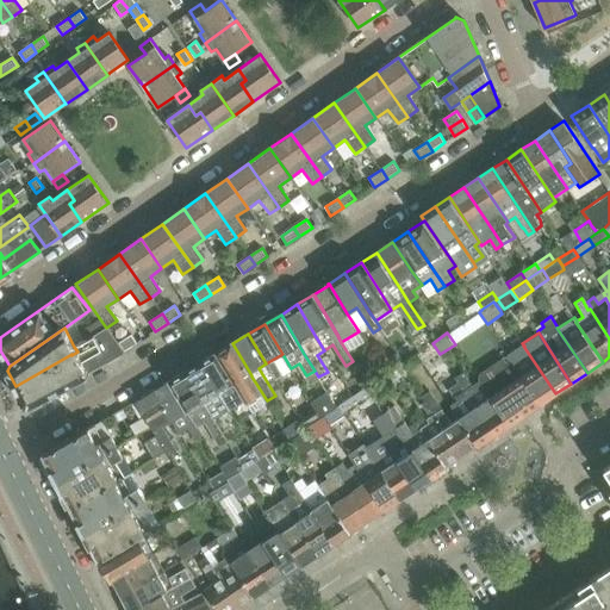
[(131,335),(118,343),(124,352),(137,343),(131,335)]
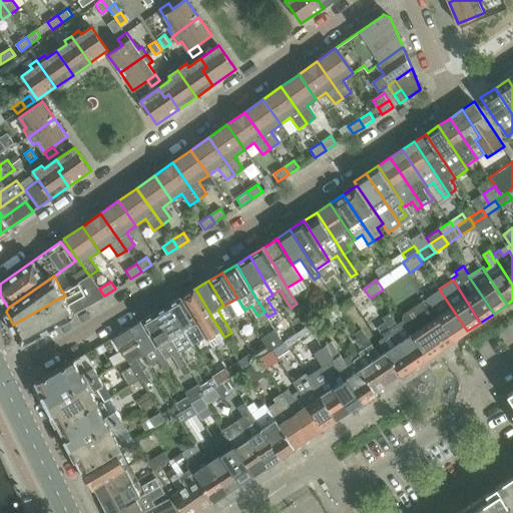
[(60,298),(13,325),(19,338),(25,340),(78,313),(76,308),(72,310),(69,304),(86,295),(79,283),(62,292),(65,296),(60,299),(60,298)]
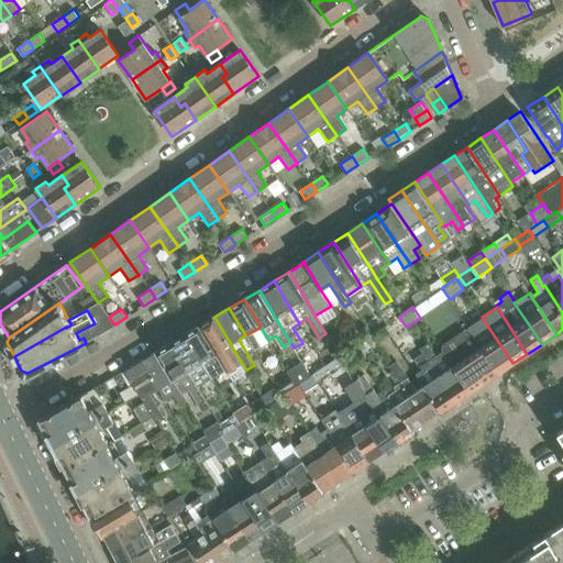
[(214,317),(200,326),(217,353),(228,371),(230,375),(244,366),(236,354),(232,348),(232,346),(214,317)]
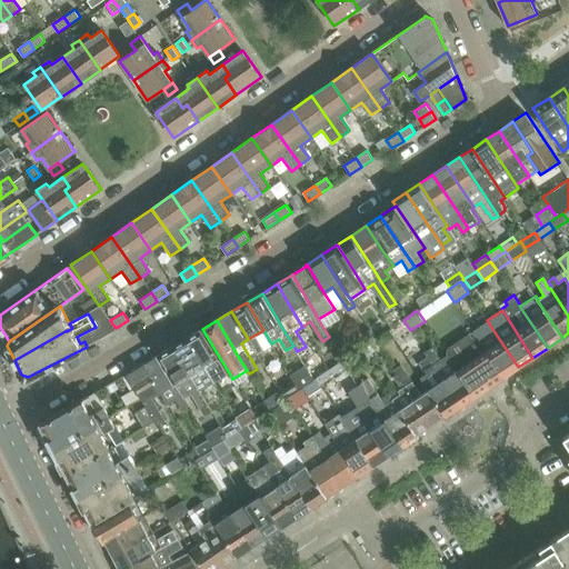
[(488,322),(473,332),(475,335),(476,336),(486,351),(502,375),(503,377),(518,367),(488,322)]
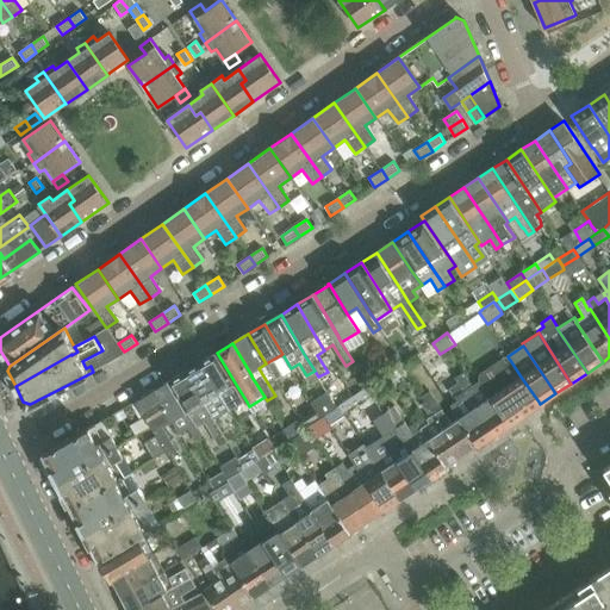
[(217,353),(201,362),(221,394),(231,411),(247,402),(235,383),(217,353)]
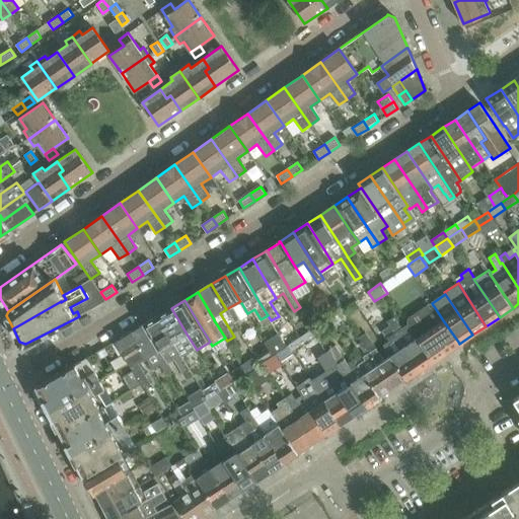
[(171,308),(157,316),(173,342),(182,358),(197,350),(188,336),(171,308)]
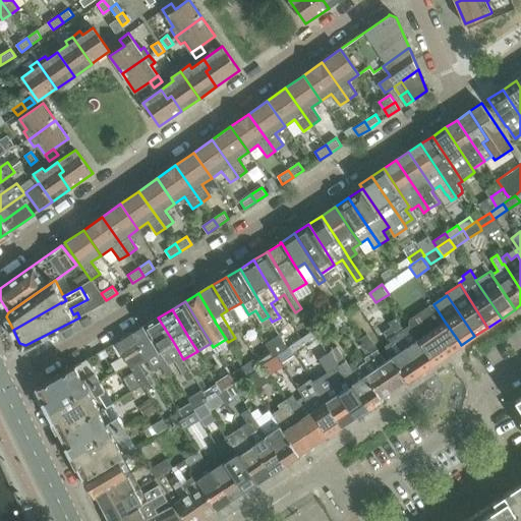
[(338,313),(329,320),(334,328),(343,322),(338,313)]
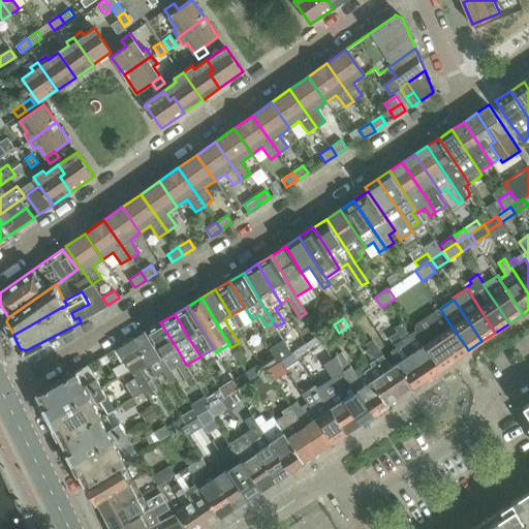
[(186,365),(177,348),(160,322),(147,330),(158,348),(164,359),(173,371),(178,368),(190,389),(198,383),(186,365)]
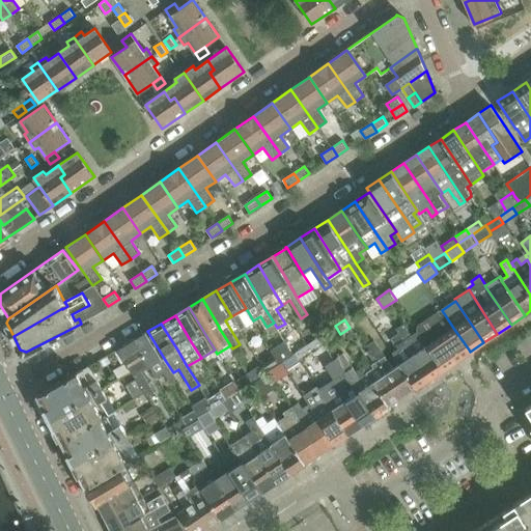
[(469,350),(453,328),(447,332),(442,326),(436,330),(456,361),(470,352),(469,350)]
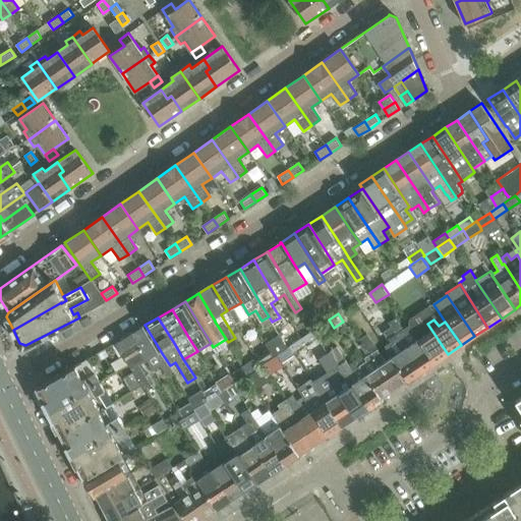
[(427,324),(421,328),(426,334),(418,339),(435,363),(448,354),(427,324)]
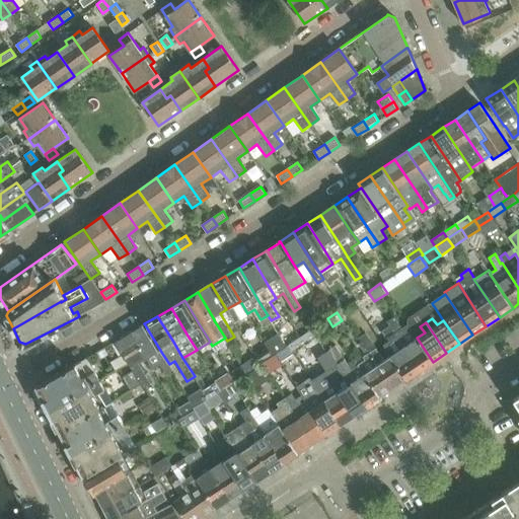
[(144,323),(131,331),(137,342),(146,356),(146,357),(154,370),(160,366),(165,373),(172,369),(169,364),(161,352),(155,342),(144,323)]
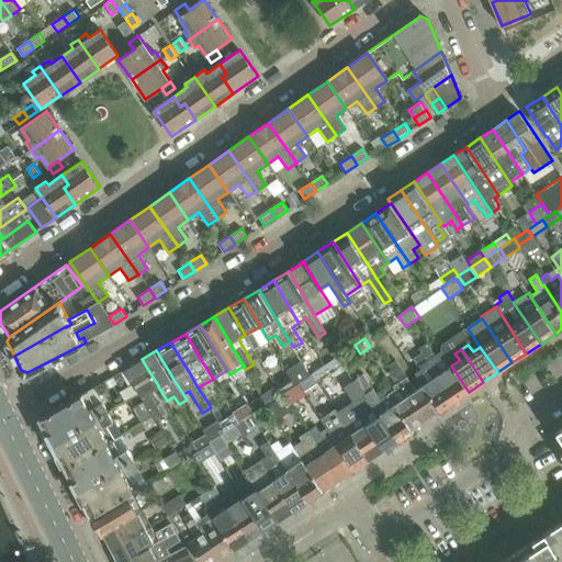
[(317,382),(346,362),(340,355),(312,374),(317,382)]
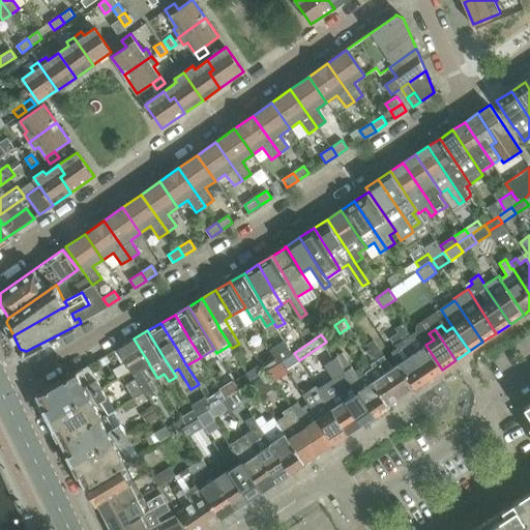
[(149,363),(140,349),(134,339),(118,348),(136,377),(144,391),(148,396),(154,392),(141,370),(149,364),(149,363)]
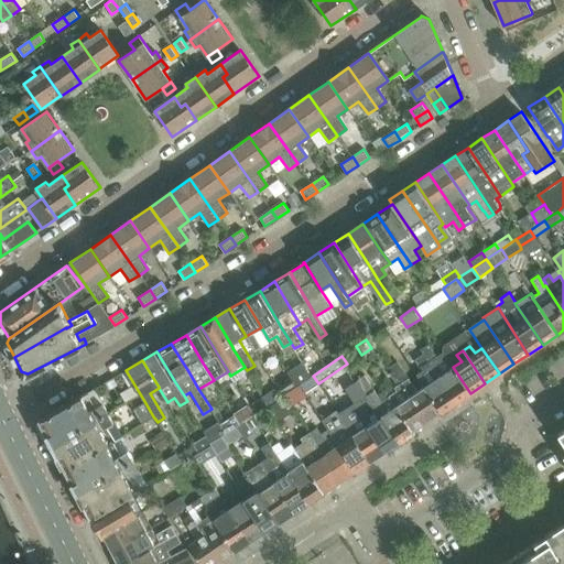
[(470,393),(453,367),(446,372),(442,365),(434,370),(456,403),(470,393)]
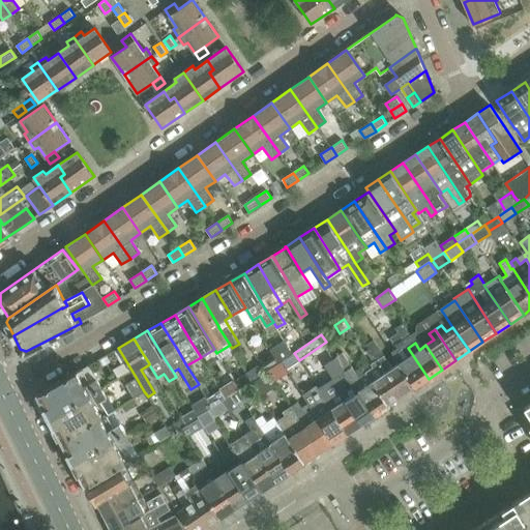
[(406,358),(399,363),(415,388),(429,379),(408,348),(402,352),(406,358)]
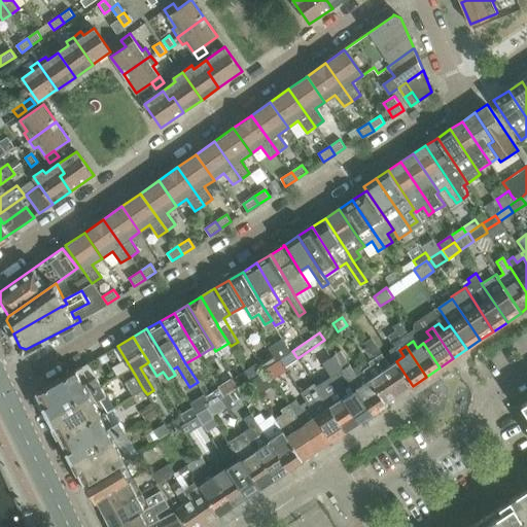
[(297,359),(297,358),(292,351),(281,359),(286,366),(297,359)]
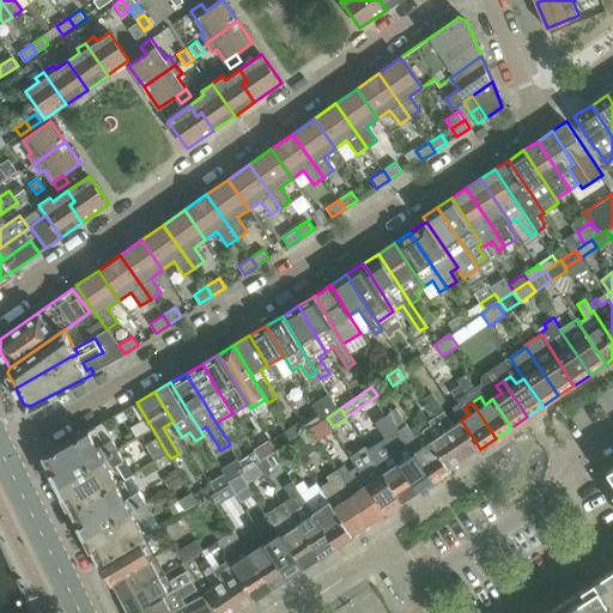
[(316,410),(299,420),(307,431),(323,420),(316,410)]
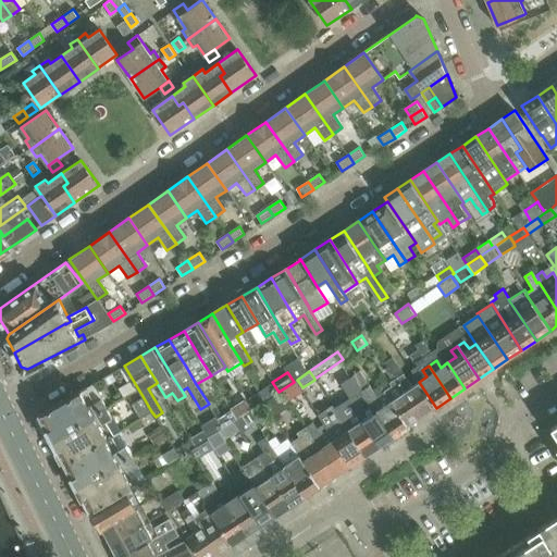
[(138,388),(133,380),(119,388),(123,397),(138,388)]
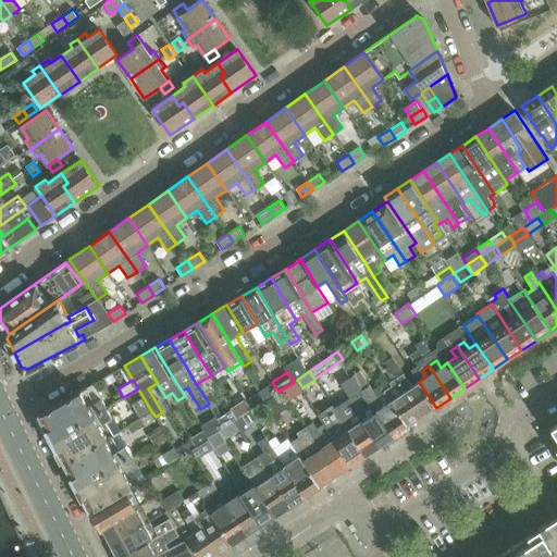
[(436,408),(419,382),(412,387),(407,380),(399,385),(422,417),(436,408)]
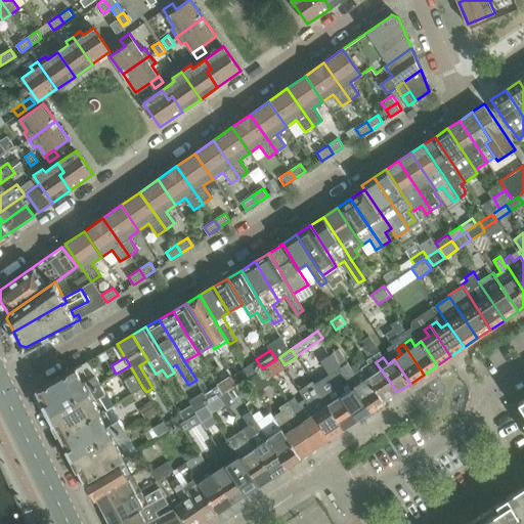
[(262,368),(257,359),(244,367),(249,377),(262,368)]
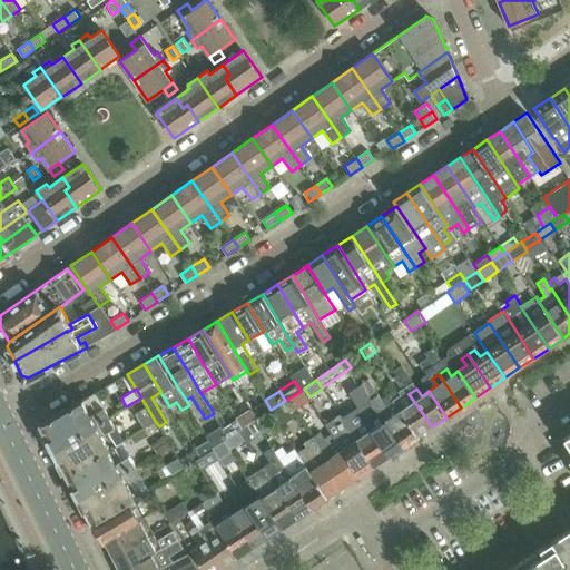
[(408,405),(400,411),(418,436),(432,426),(409,394),(403,397),(408,405)]
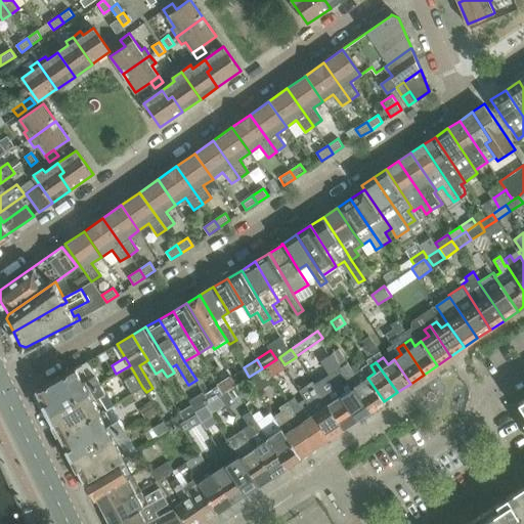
[(45,404),(49,413),(100,384),(95,375),(89,378),(82,365),(38,391),(45,404)]
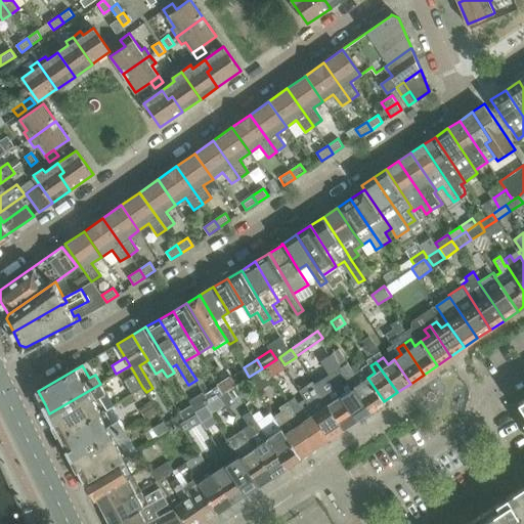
[(262,369),(249,379),(256,389),(269,380),(262,369)]
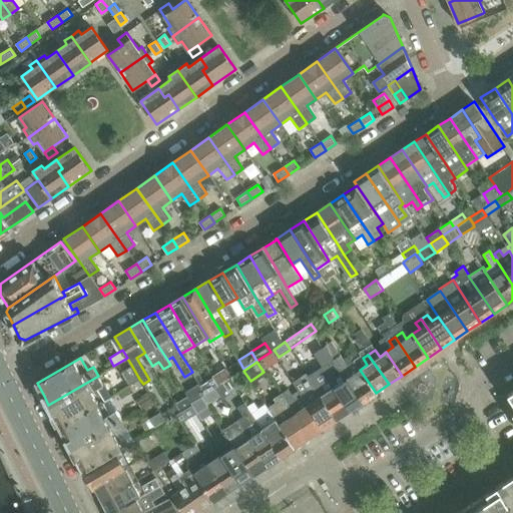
[(131,365),(121,371),(129,385),(139,379),(131,365)]
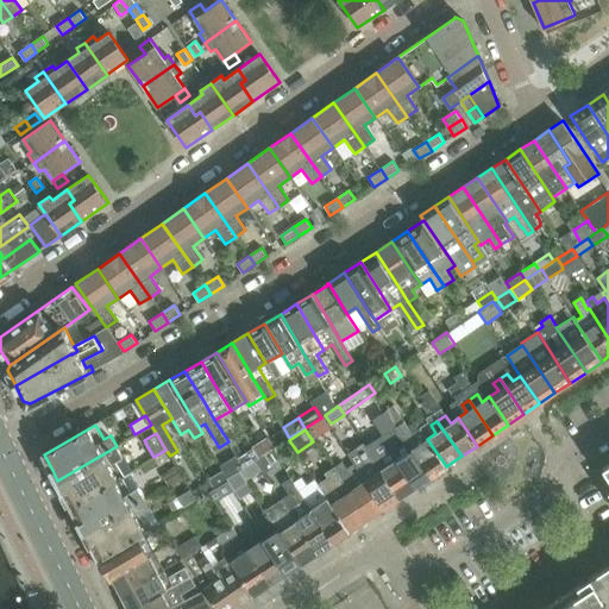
[(363,443),(366,447),(365,447),(375,462),(400,498),(416,487),(399,458),(385,439),(376,446),(372,440),(368,433),(360,439),(363,443)]
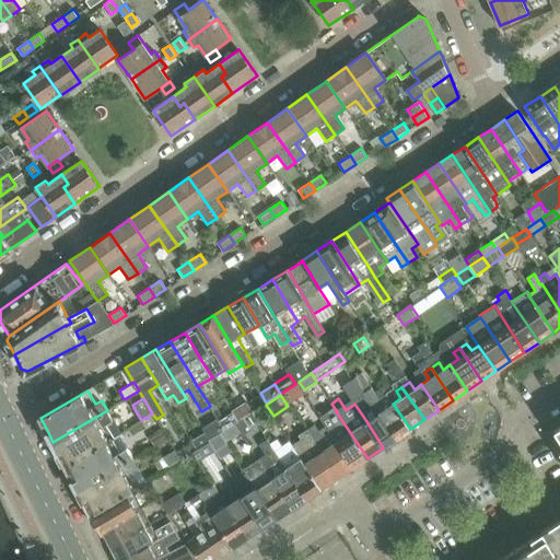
[(381,401),(373,406),(396,439),(410,429),(393,404),(385,408),(381,401)]
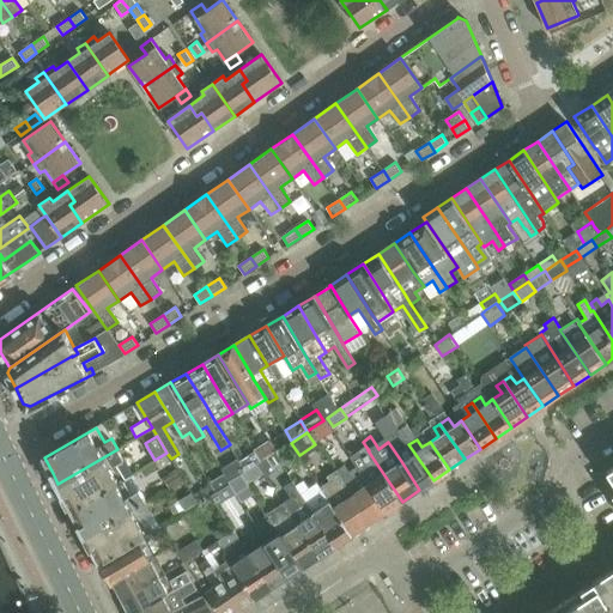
[(262,444),(255,449),(256,451),(262,461),(269,456),(262,444)]
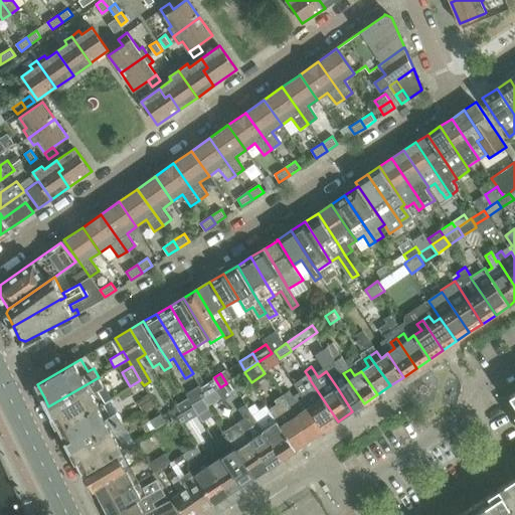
[(338,377),(342,384),(337,387),(352,411),(364,403),(343,373),(338,377)]
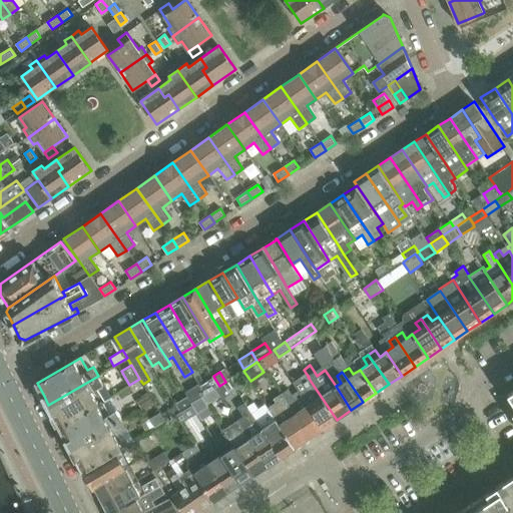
[(300,393),(323,429),(337,420),(316,389),(308,377),(309,377),(306,373),(298,378),(306,389),(300,393)]
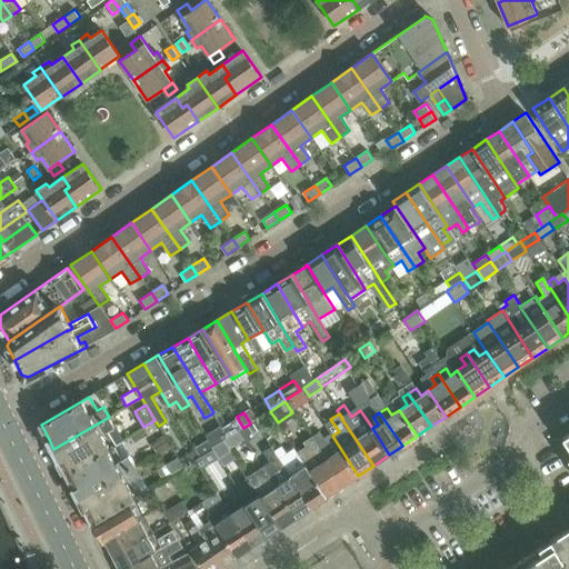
[(110,448),(102,433),(115,426),(109,417),(53,449),(59,459),(67,473),(105,451),(110,448)]
